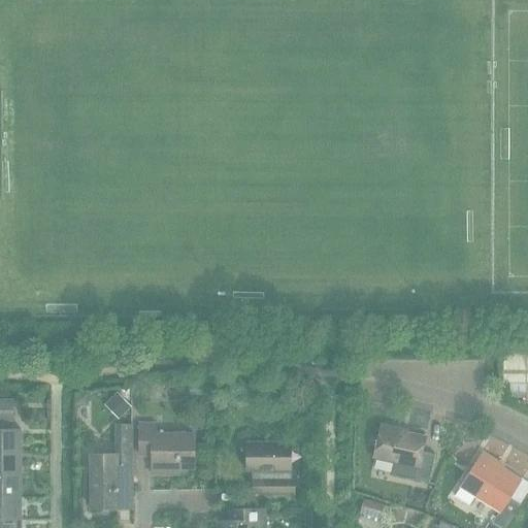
[(0,451),(21,452),(21,429),(8,429),(8,421),(12,421),(12,400),(0,399),(0,451)]
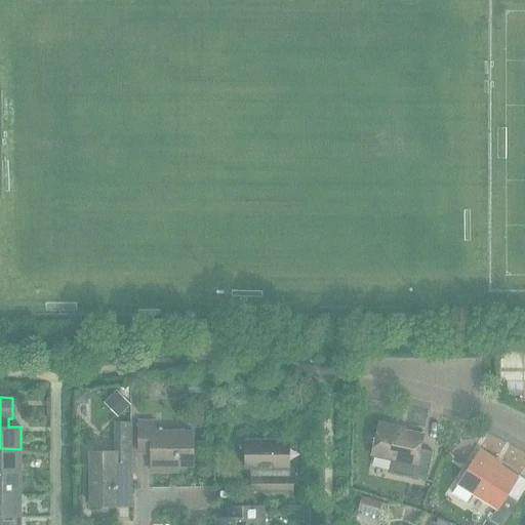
[(170,465),(193,463),(193,431),(155,431),(154,420),(139,420),(139,451),(152,451),(152,471),(170,471),(170,465)]
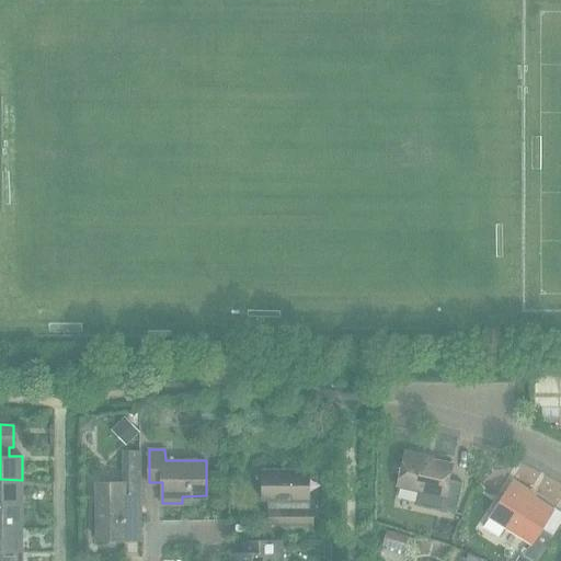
[(425,455),(404,450),(397,487),(420,491),(416,504),(455,513),(461,482),(448,479),(451,464),(424,457),(425,455)]
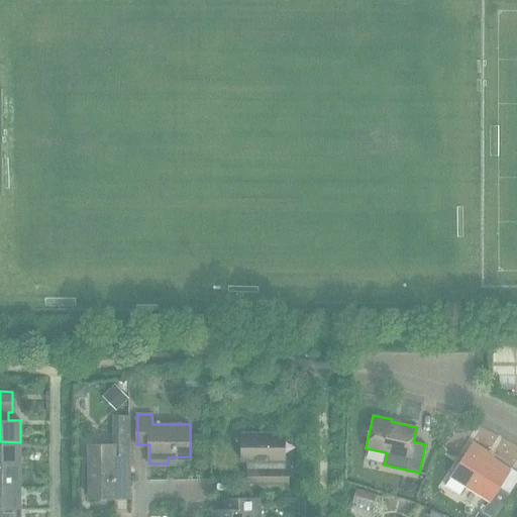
[(89,444),(89,456),(89,497),(115,497),(114,475),(128,475),(128,416),(114,416),(114,444),(89,444)]
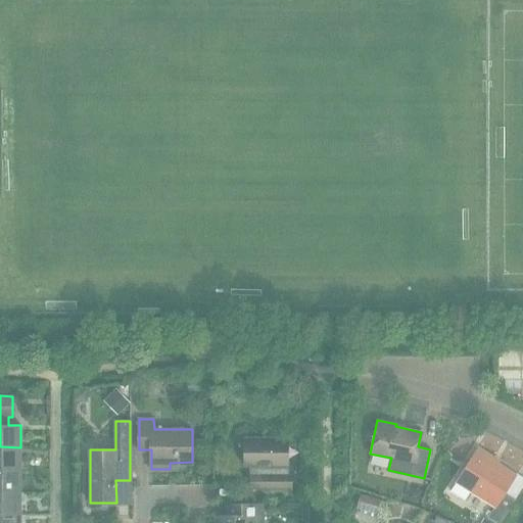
[(251,488),(290,487),(290,473),(286,473),(286,466),(287,466),(287,437),(245,438),(245,466),(253,466),(253,474),(250,474),(251,488)]
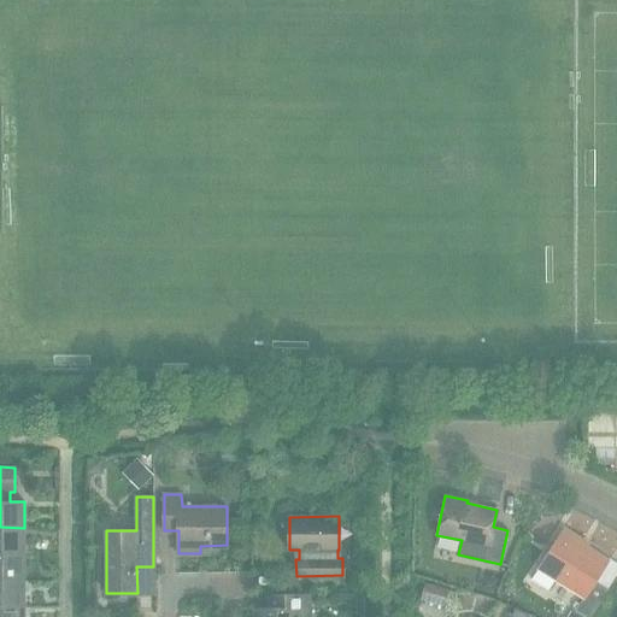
[(24,528),(0,527),(0,553),(24,554),(24,528)]
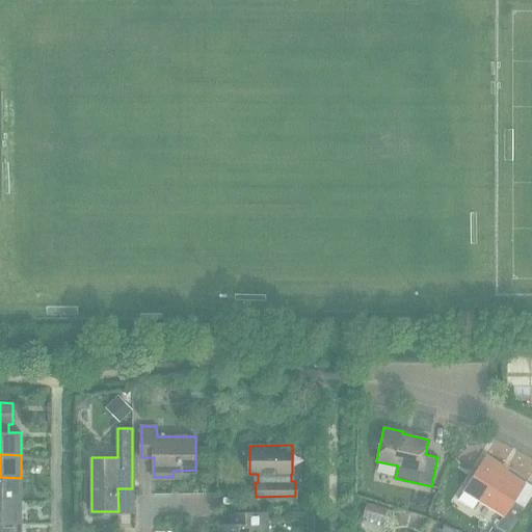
[(524,483),(484,457),(463,490),(502,515),(496,526),(504,531),(508,531),(525,508),(513,501),(524,483)]
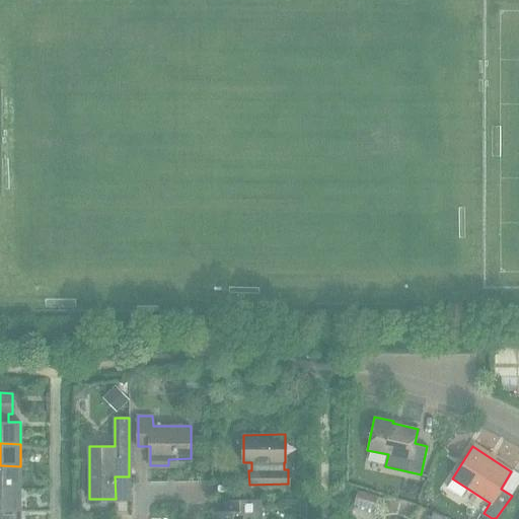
[(0,488),(20,489),(20,466),(0,465),(0,488)]
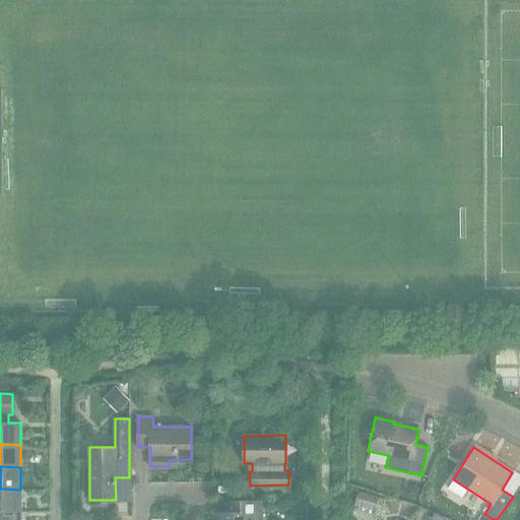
[(20,490),(0,489),(0,511),(21,512),(20,490)]
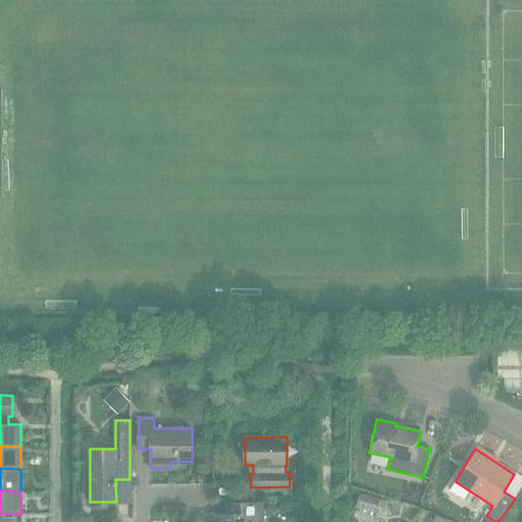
[(380,499),(359,492),(355,506),(376,512),(380,499)]
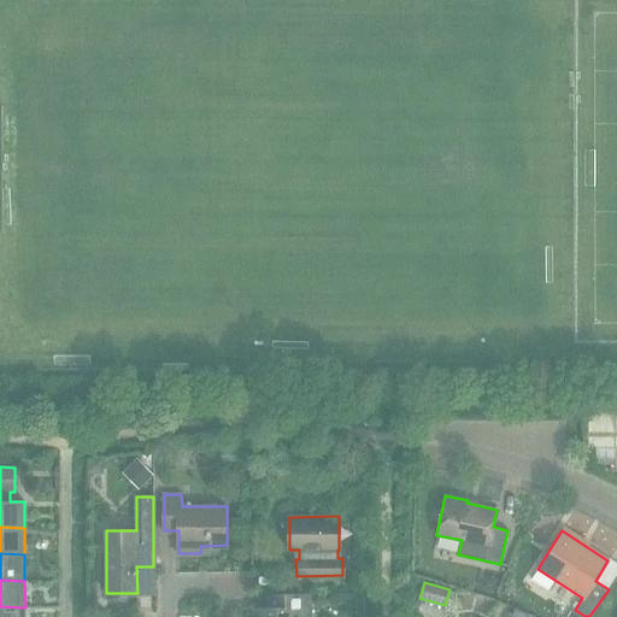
[(254,616),(311,616),(312,594),(281,594),(281,607),(254,607),(254,616)]
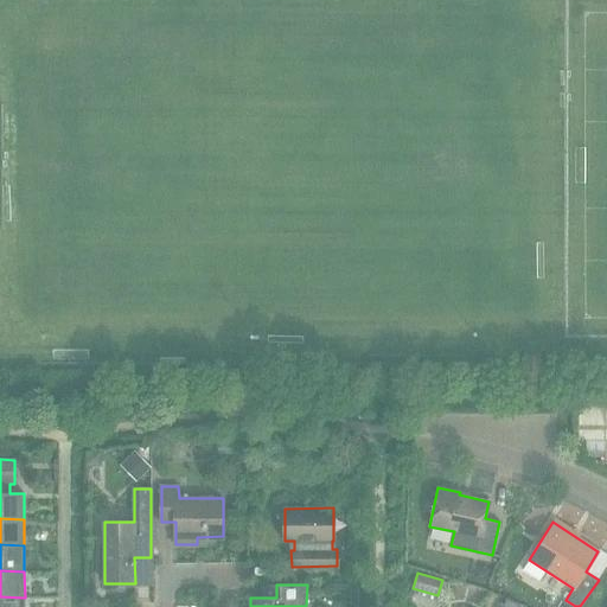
[(0,606),(24,606),(25,598),(0,596),(0,606)]
